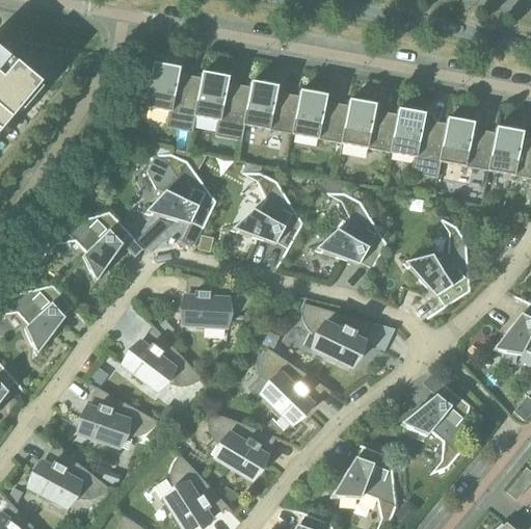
[(0,131),(41,84),(7,56),(23,38),(0,35),(0,131)]
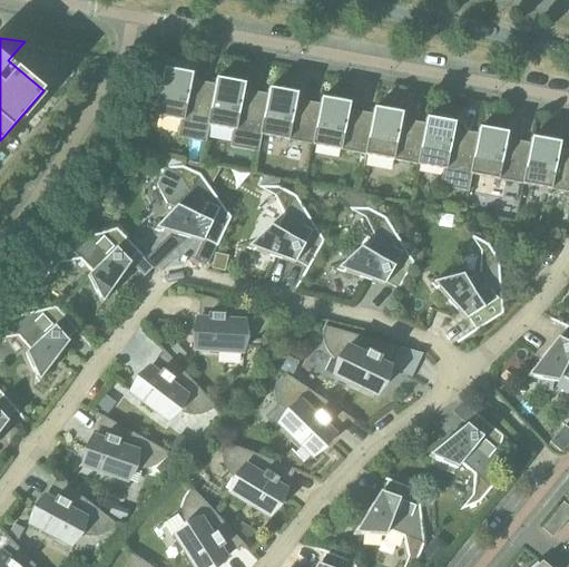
[(215,86),(214,86),(190,81),(193,72),(164,67),(155,113),(182,118),(178,135),(206,139),(209,123),(208,123),(215,86)]
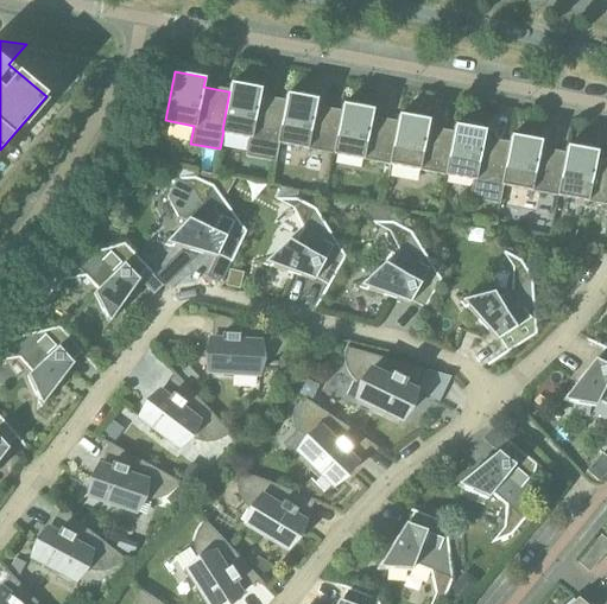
[(231,82),(228,91),(229,91),(222,131),(223,131),(250,135),(246,154),(276,159),(279,141),(278,141),(285,102),(259,97),(261,88),(231,82)]
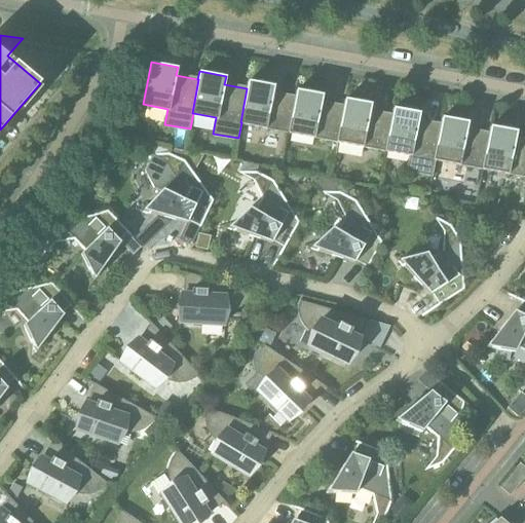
[(248,80),(247,88),(240,122),(241,122),(289,132),(296,98),(295,97),(273,92),(274,84),(248,80)]
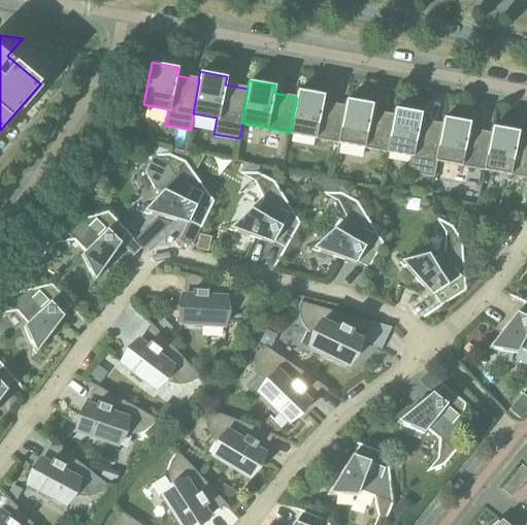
[(297,89),(296,97),(297,98),(290,132),(339,140),(346,106),(344,106),(323,102),(324,94),(297,89)]
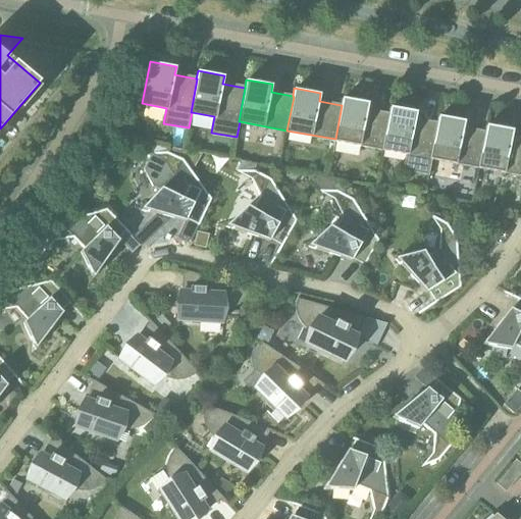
[(342,97),(341,105),(342,105),(335,139),(383,148),(389,114),(388,114),(367,110),(368,102),(342,97)]
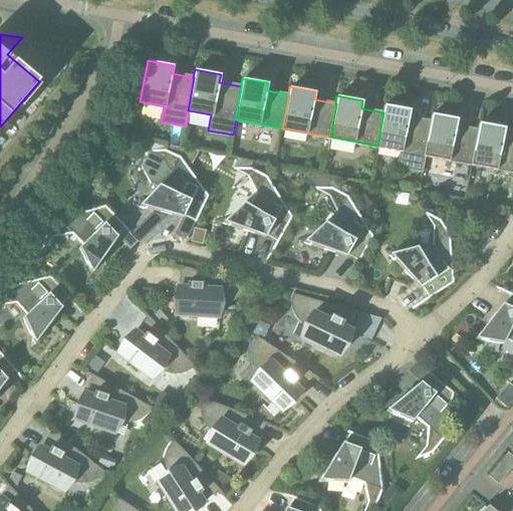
[(385,104),(382,112),(383,112),(377,146),(401,151),(398,166),(423,171),(426,155),(425,155),(431,121),(430,121),(409,117),(411,109),(385,104)]
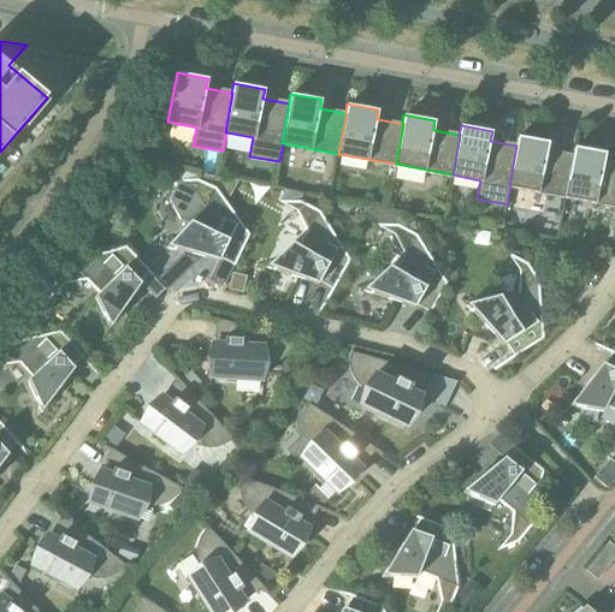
[(518,136),(515,146),(516,146),(509,185),(510,185),(566,196),(573,156),(572,156),(547,152),(549,142),(518,136)]
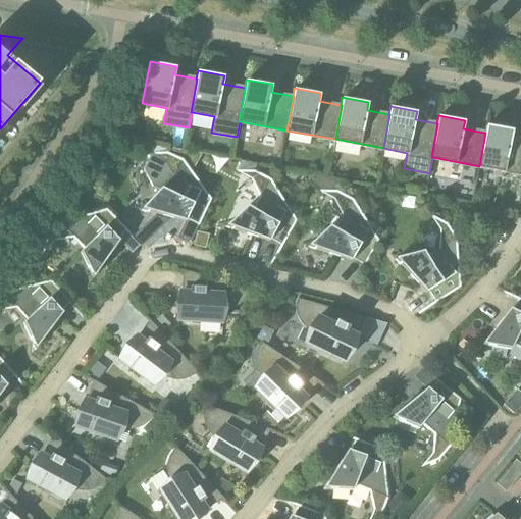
[(486,124),(484,133),(485,133),(479,166),(520,173),(520,139),(512,138),(513,130),(486,124)]
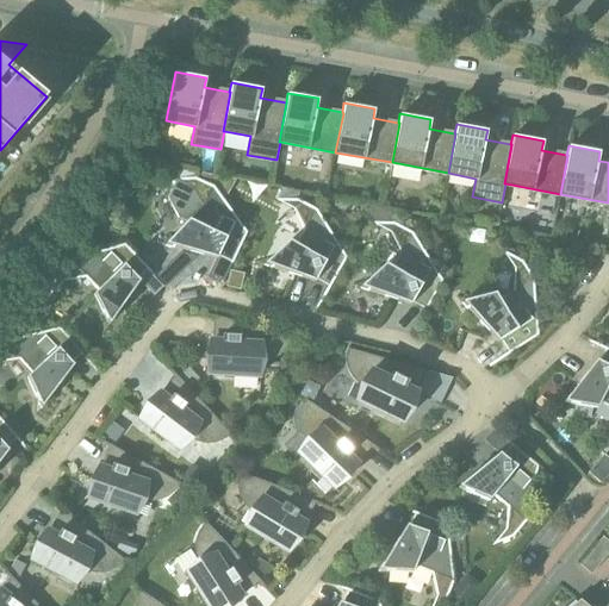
[(231,260),(222,281),(223,281),(248,230),(215,185),(196,175),(174,176),(174,177),(176,177),(168,194),(179,214),(188,219),(166,243),(218,257),(219,254),(231,260)]
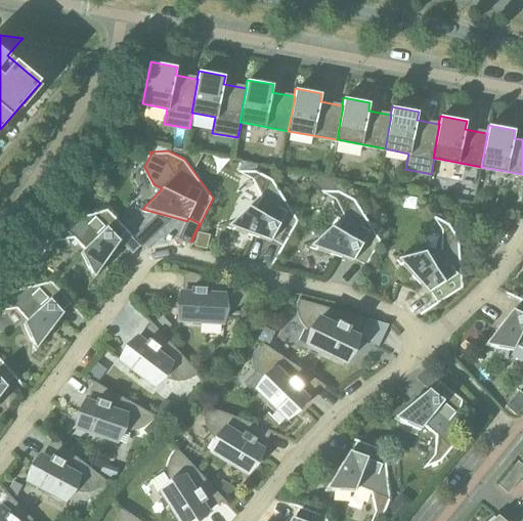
[(257,170),(257,162),(243,160),(238,169),(257,170)]
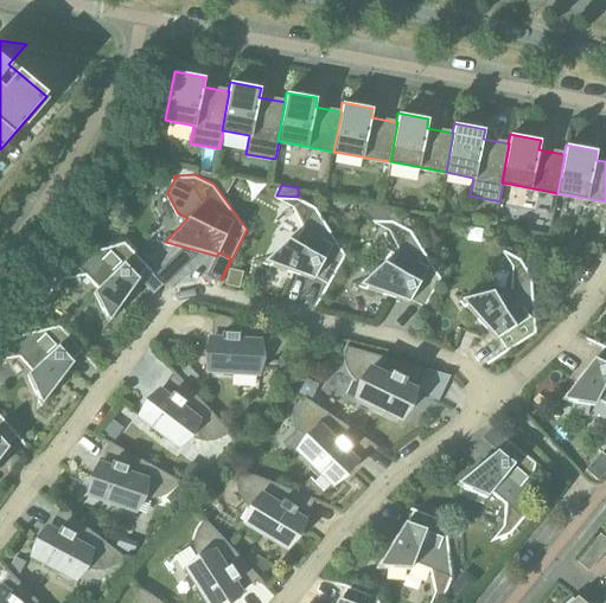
[(318,303),(346,254),(316,206),(298,197),(276,196),(276,197),(293,206),(304,225),(294,242),(288,238),(263,261),(314,278),(316,275),(327,282),(317,302),(318,303)]
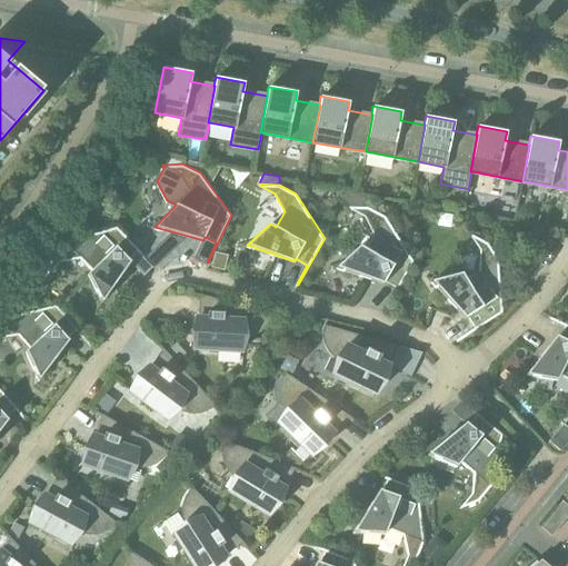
[(388,306),(414,259),(385,215),(368,206),(349,206),(365,215),(374,234),(366,248),(360,245),(337,267),(384,283),(386,280),(397,286),(386,305),(388,306)]
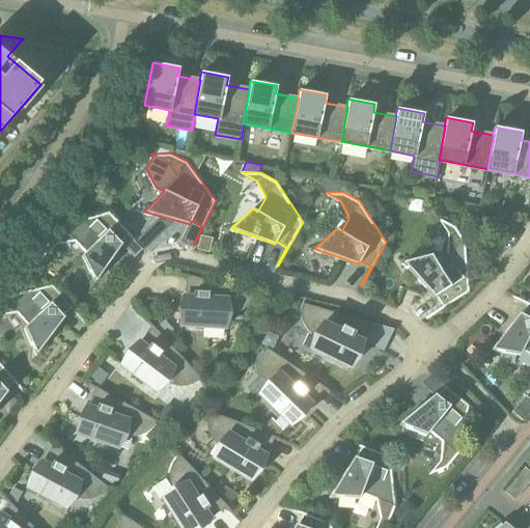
[(143,247),(144,246),(109,211),(62,224),(49,237),(44,254),(45,254),(56,243),(75,239),(86,251),(82,255),(95,281),(122,243),(120,241),(129,232),(143,247)]
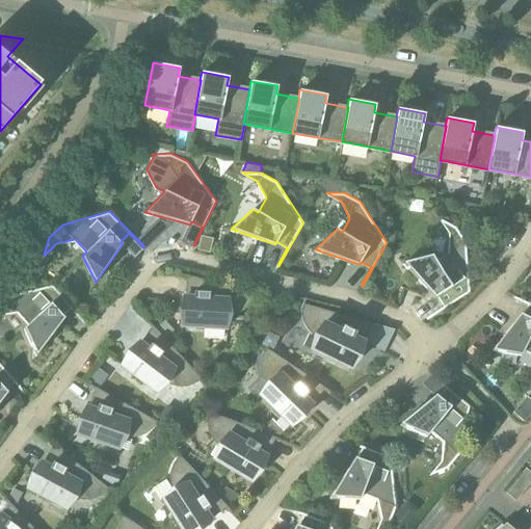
[(428,317),(470,290),(466,241),(456,226),(441,217),(440,217),(449,232),(449,252),(435,260),(431,255),(403,262),(435,296),(437,295),(444,305),(427,316),(428,317)]
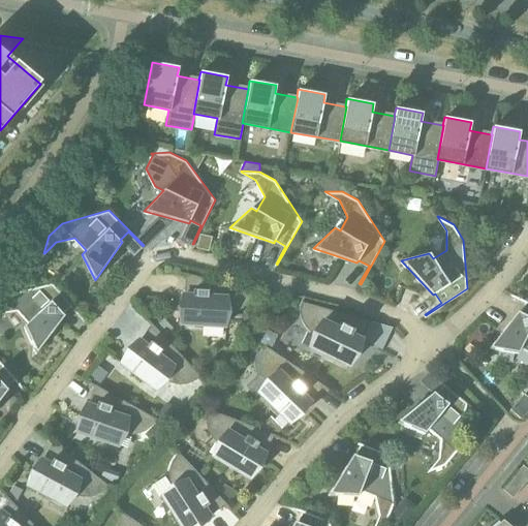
[(211,236),(199,234),(196,247),(208,249),(211,236)]
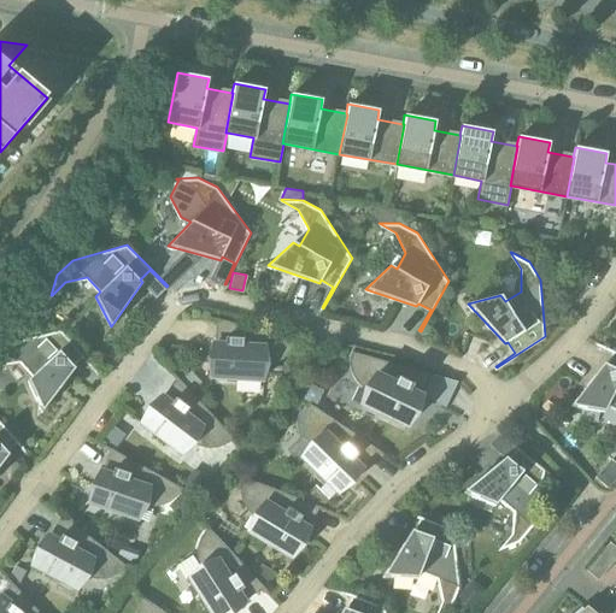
[(295,342),(297,340),(297,337),(210,316),(209,318),(217,320),(216,343),(213,343),(211,375),(263,378),(264,364),(268,364),(271,364),(275,363),(277,361),(281,359),(285,358),(287,355),(289,352),(292,349),(294,346),(295,342)]
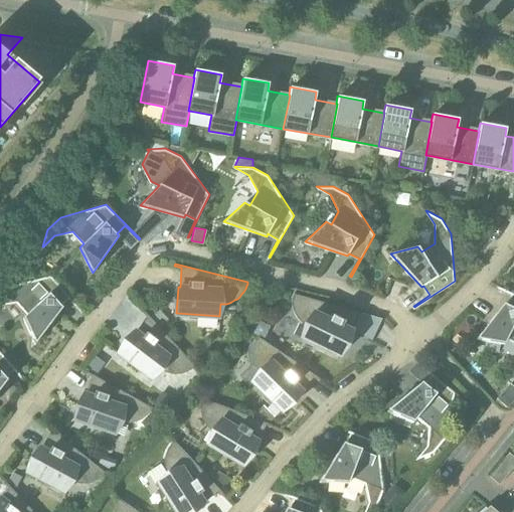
[(82,311),(83,310),(51,275),(5,287),(0,291),(0,304),(17,302),(28,313),(23,317),(35,343),(62,307),(60,305),(69,297),(82,311)]
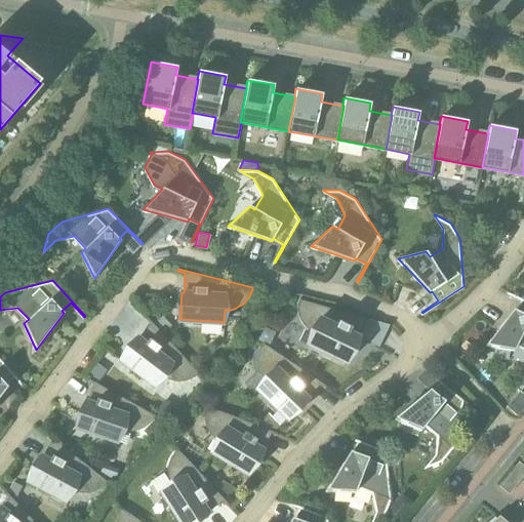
[(523,297),(505,288),(504,290),(522,299),(516,310),(514,309),(485,345),(514,350),(517,345),(523,348),(523,297)]
